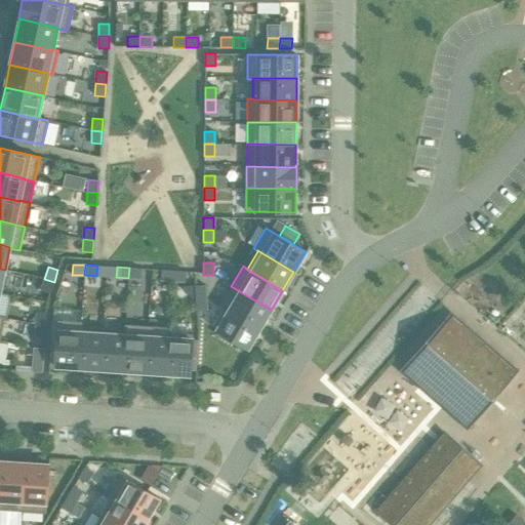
[(142,269),(129,268),(128,278),(140,279),(142,269)]
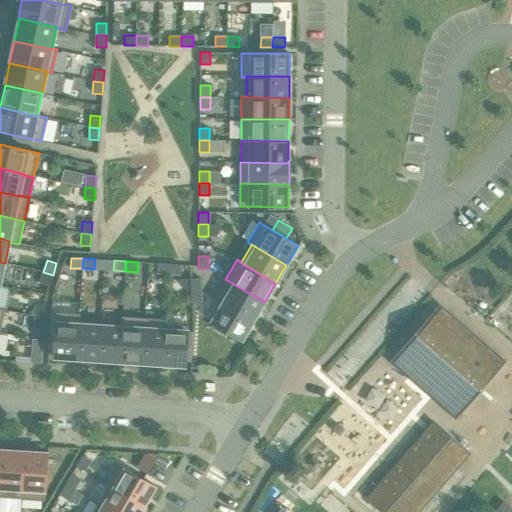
[(169,264),(157,263),(156,273),(168,274),(169,264)]
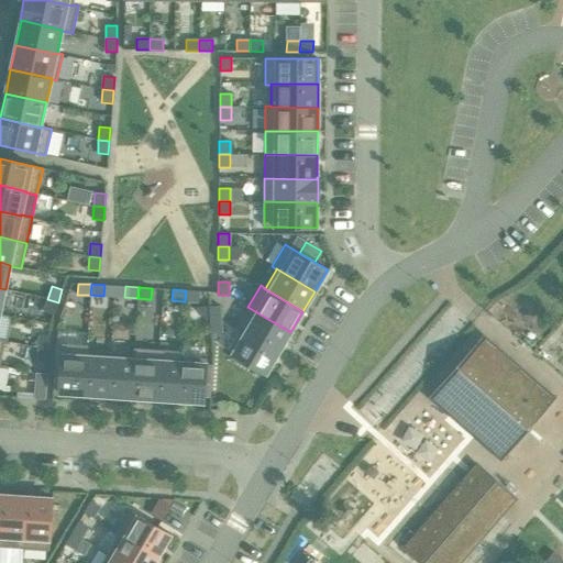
[(199,291),(186,290),(185,301),(198,302),(199,291)]
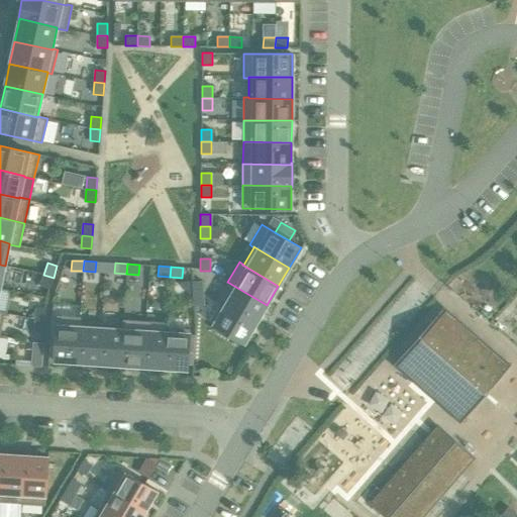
[(39,286),(49,289),(54,278),(43,275),(39,286)]
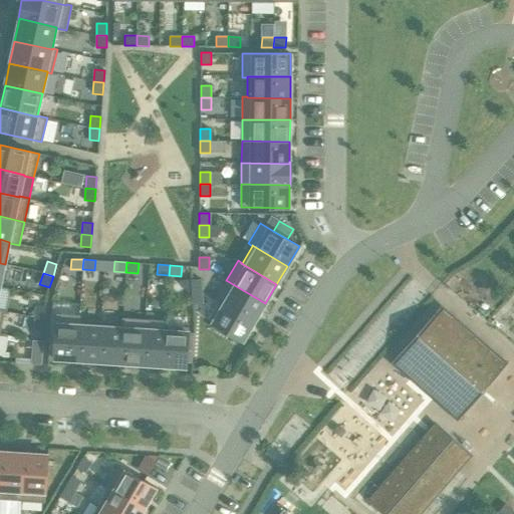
[(201,279),(191,280),(192,292),(202,291),(201,279)]
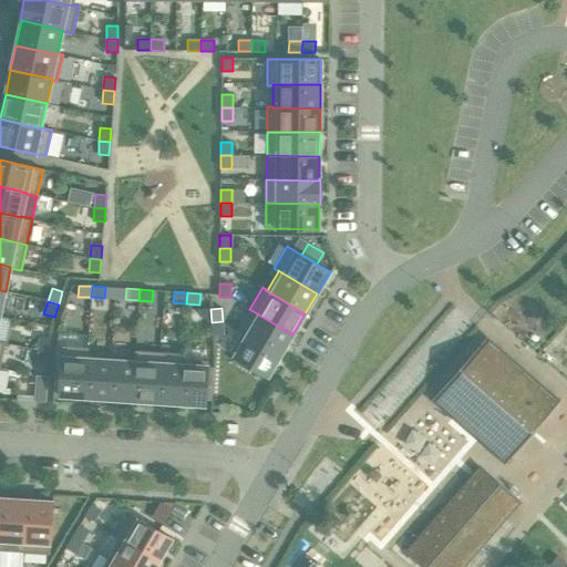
[(249,309),(237,330),(246,336),(247,334),(280,354),(292,334),(249,309)]
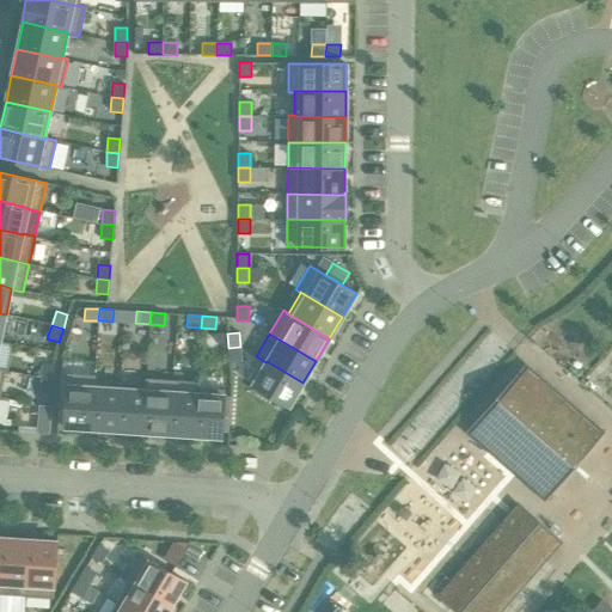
[(240,347),(228,348),(230,362),(242,361),(240,347)]
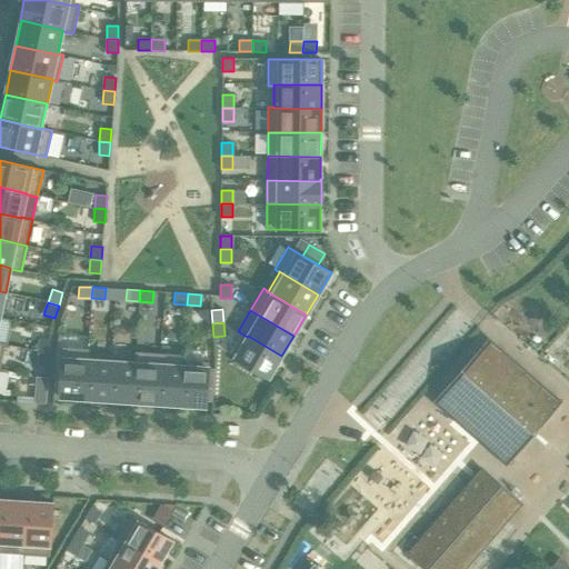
[(247,337),(235,358),(238,359),(235,363),(250,372),(252,368),(269,378),(281,356),(248,336),(247,337)]
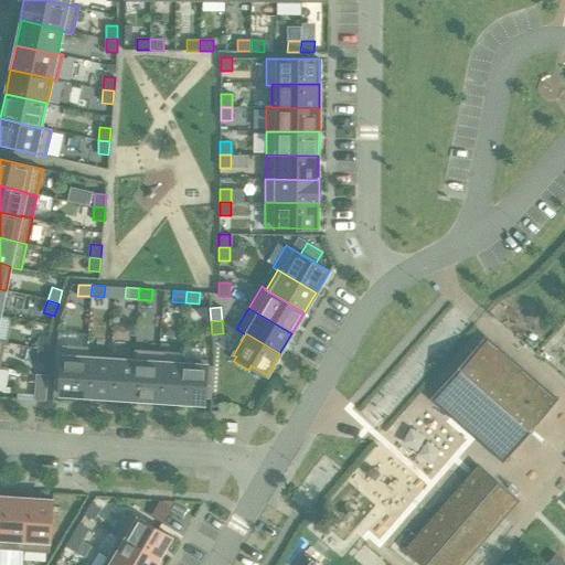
[(50,337),(39,336),(38,349),(49,350),(50,337)]
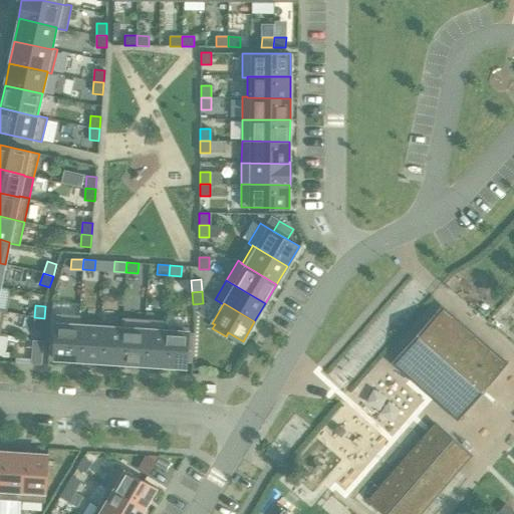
[(429,386),(461,413),(501,366),(439,312),(404,351),(435,378),(429,386)]
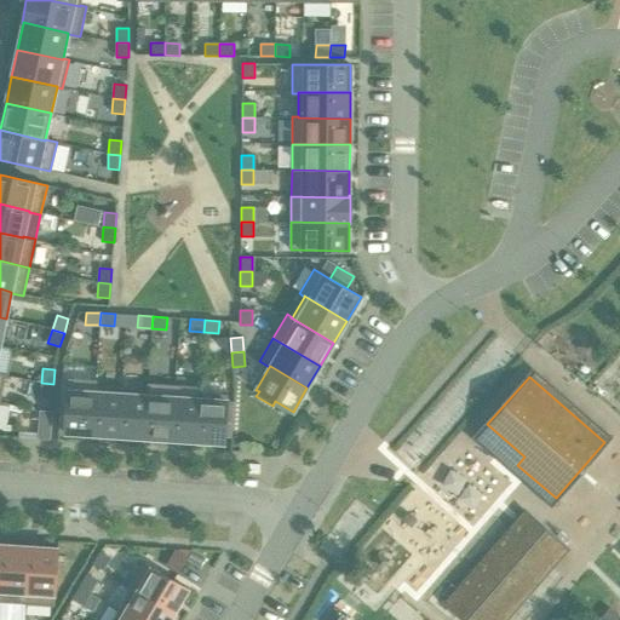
[(68,378),(65,434),(92,435),(96,386),(97,386),(97,380),(68,378)]
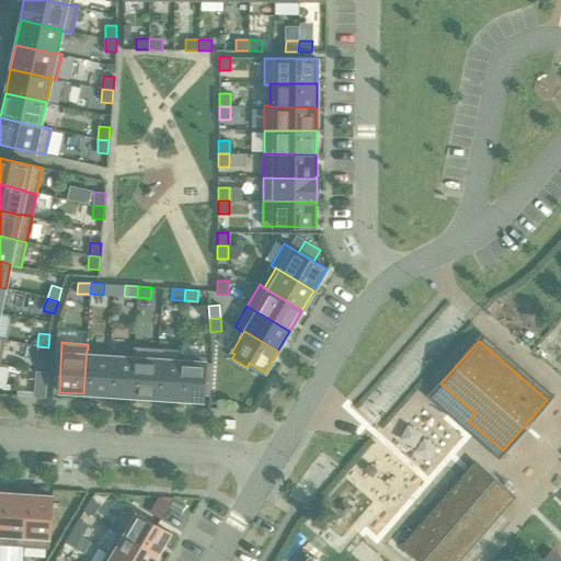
[(37,346),(36,359),(47,361),(48,347),(37,346)]
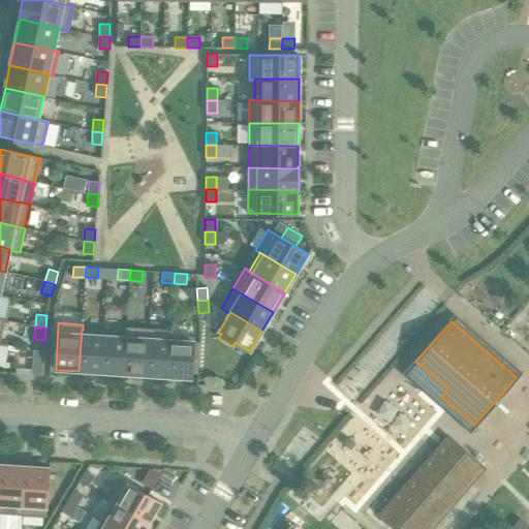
[(126,337),(123,374),(146,375),(149,329),(125,327),(125,337),(126,337)]
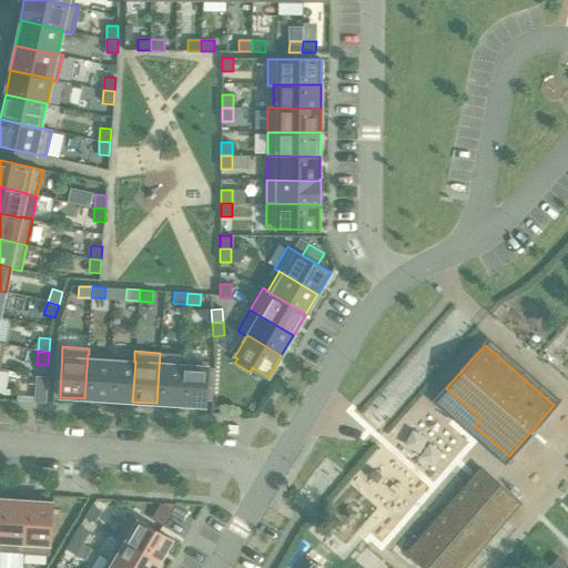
[(160,353),(156,403),(180,404),(183,359),(184,359),(184,354),(160,353)]
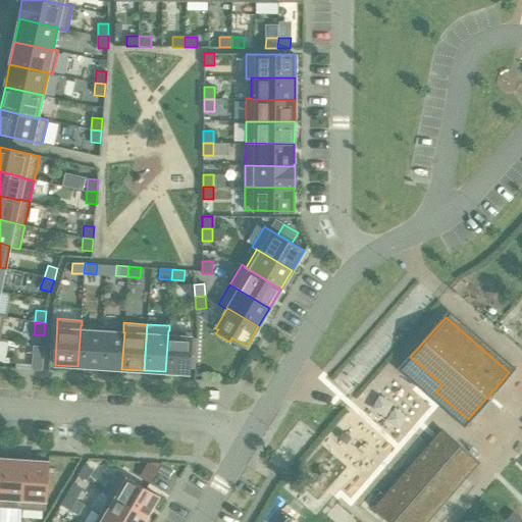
[(81,325),(77,366),(100,367),(102,331),(103,331),(103,326),(82,325),(81,325)]
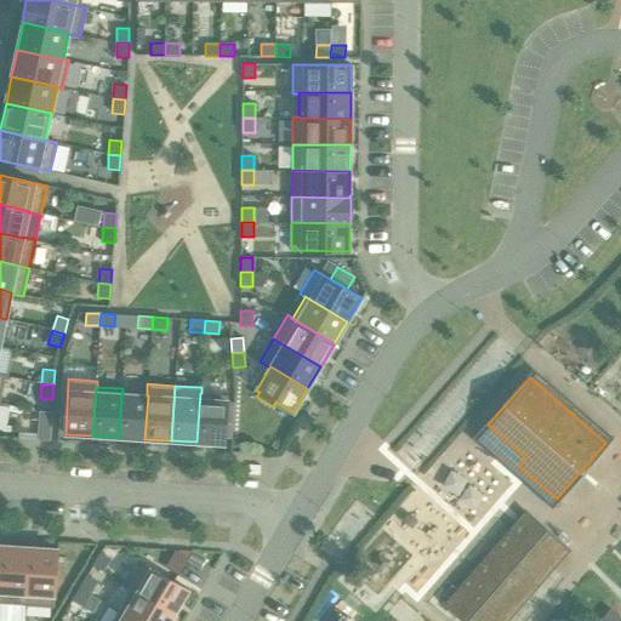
[(200,393),(197,442),(224,444),(228,396),(201,393),(200,393)]
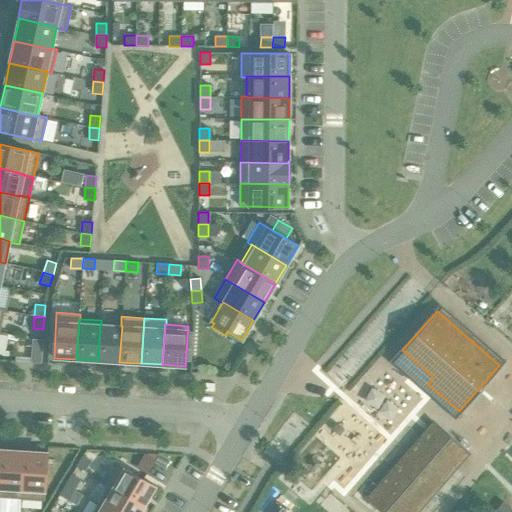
[(100,325),(98,360),(119,362),(122,326),(121,326),(101,325),(100,325)]
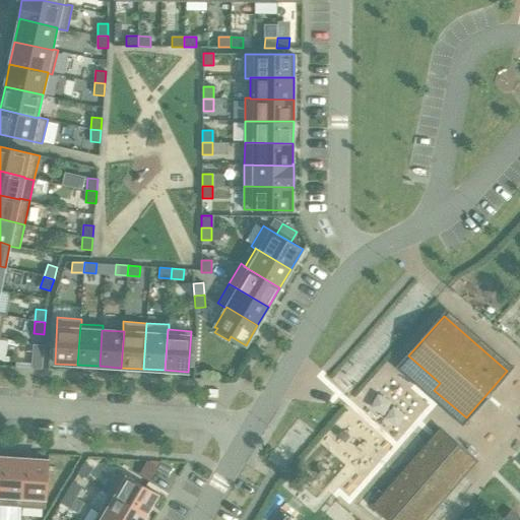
[(44,345),(34,344),(33,356),(43,358),(44,345)]
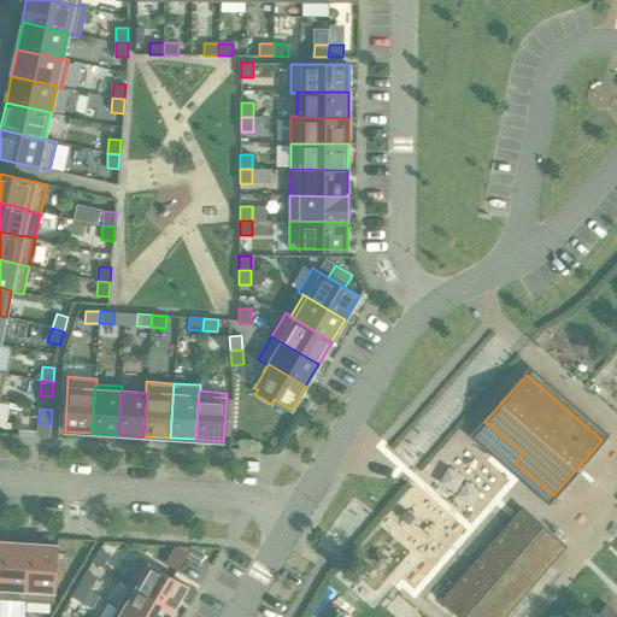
[(445,601),(463,616),(497,616),(562,544),(524,511),(445,601)]
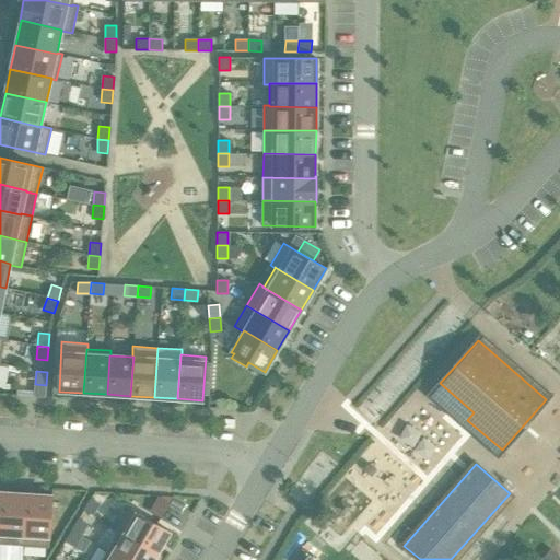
[(0,544),(23,546),(26,493),(1,492),(0,508),(0,544)]
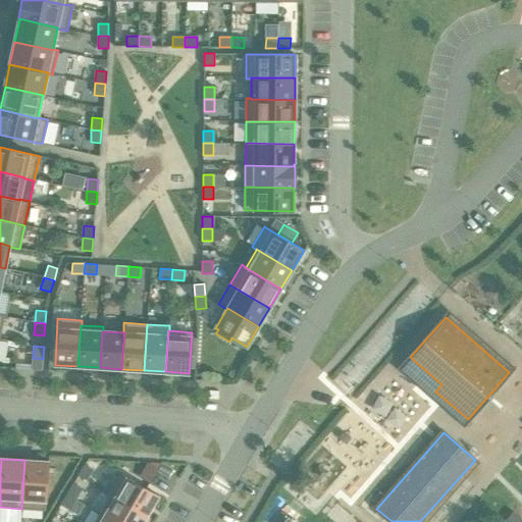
[(49,462),(24,460),(21,509),(45,510),(49,462)]
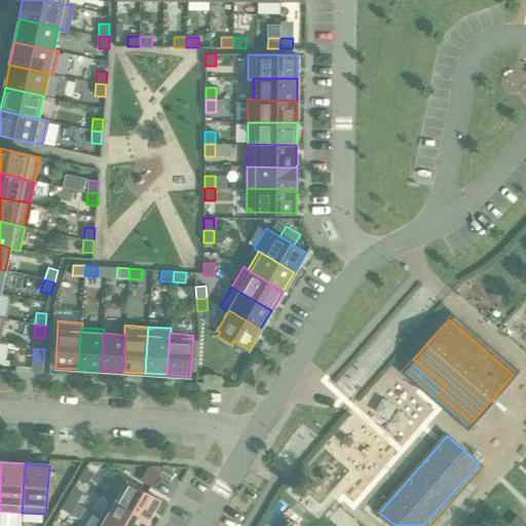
[(84,467),(78,479),(87,484),(94,474),(84,467)]
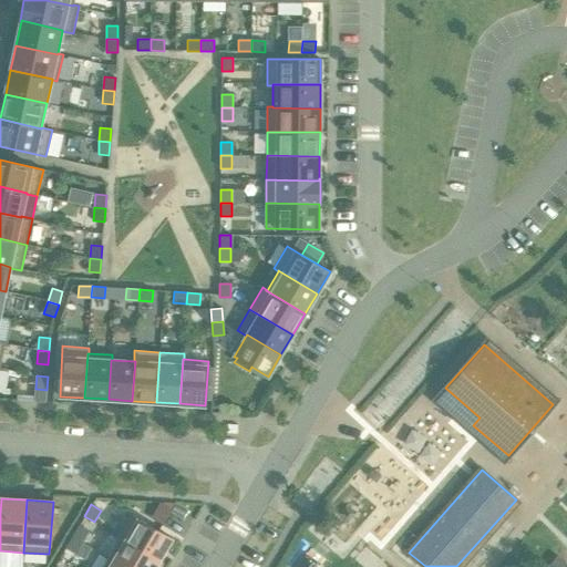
[(162,505),(154,518),(163,524),(171,509),(162,505)]
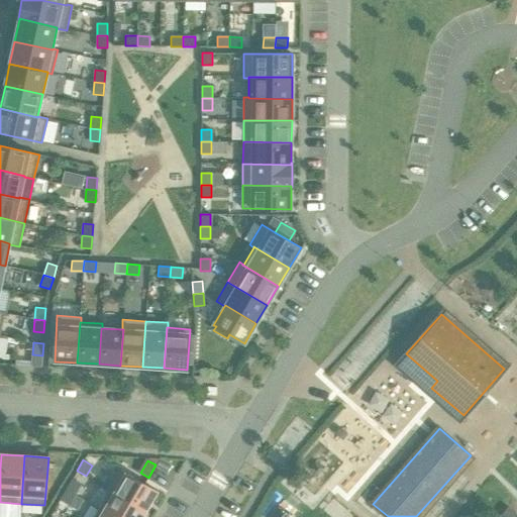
[(145,511),(157,491),(117,468),(105,489),(110,491),(110,490),(145,511)]
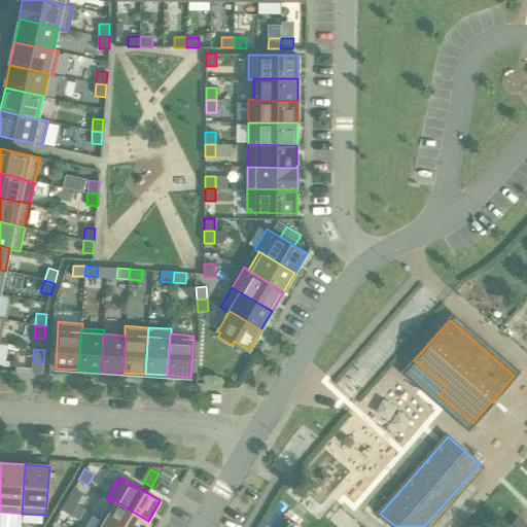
[(82,493),(73,488),(67,498),(76,504),(82,493)]
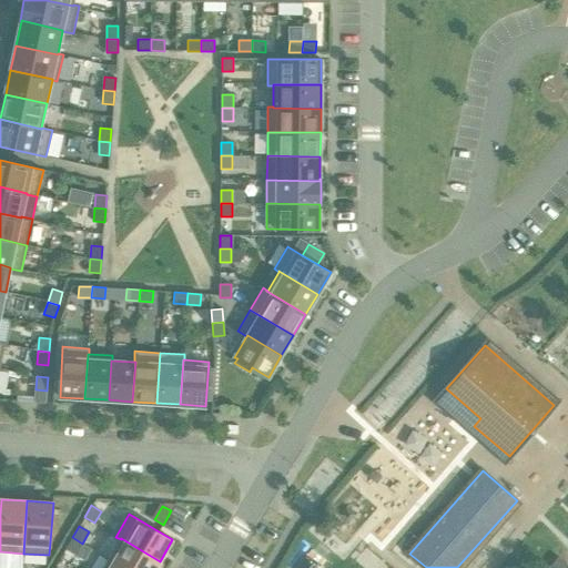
[(72,537),(66,549),(75,555),(82,544),(72,537)]
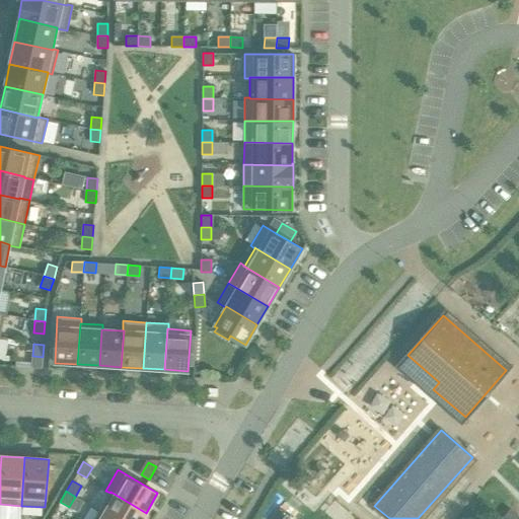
[(110,492),(110,493),(99,511),(113,518),(142,518),(146,513),(110,492)]
